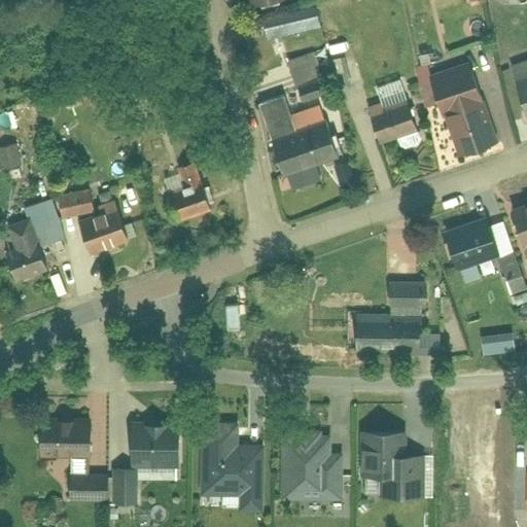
[(251,0),(253,10),(300,1),(300,0),(251,0)]
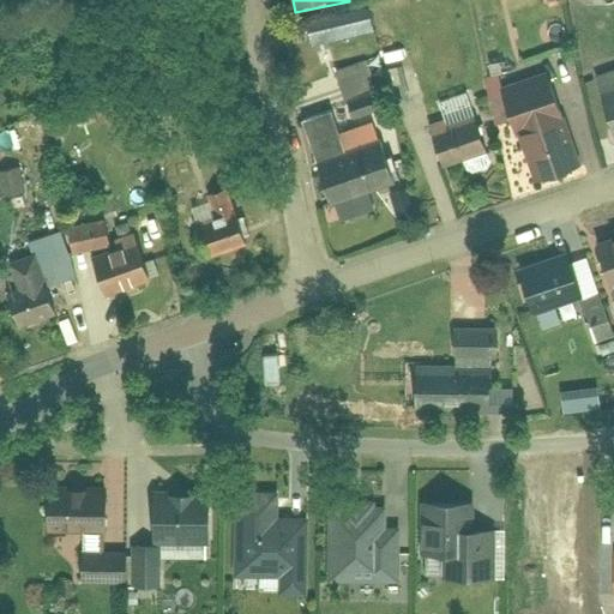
[(338,73),(353,120),(380,112),(366,65),(338,73)]
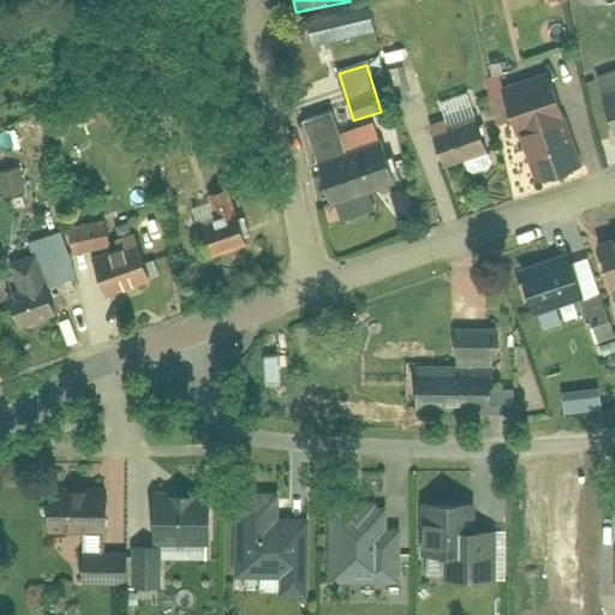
[(614,76),(592,83),(609,141),(614,138),(614,76)]
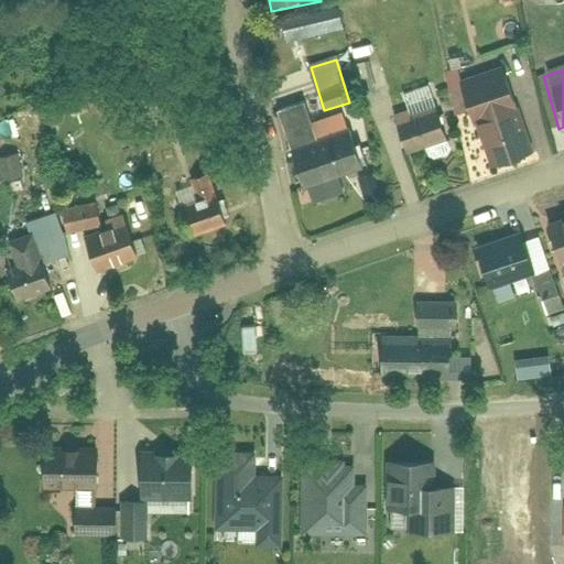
[(461,90),(487,166),(527,153),(500,76),(461,90)]
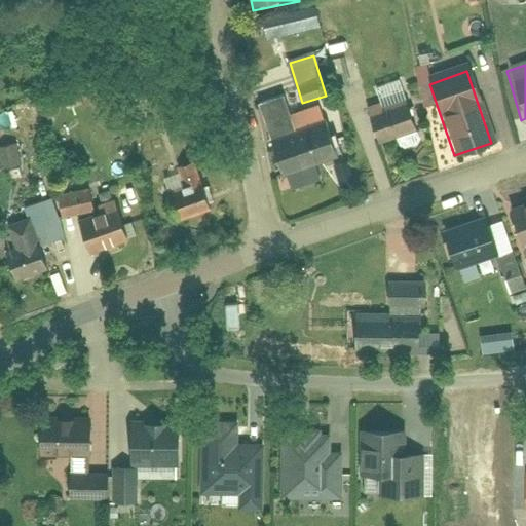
[(409,102),(405,104),(397,83),(378,90),(386,110),(367,118),(377,143),(418,127),(409,102)]
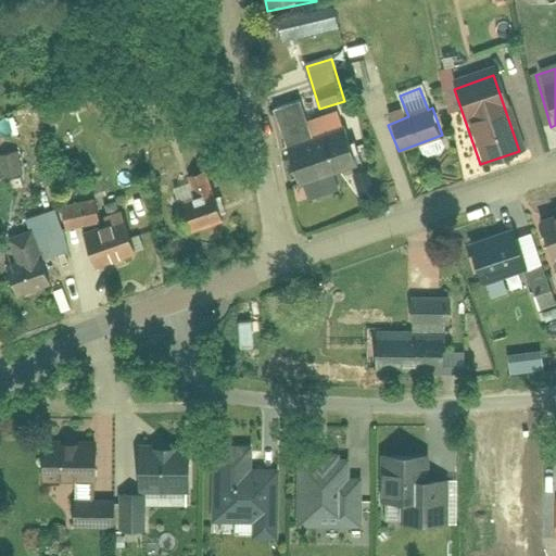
[(302,104),(273,115),(285,149),(314,139),(302,104)]
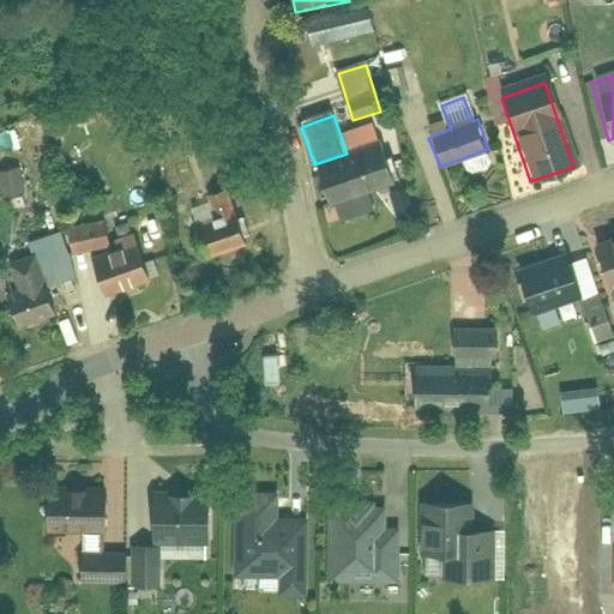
[(314,164),(330,208),(395,185),(379,143),(347,154),(314,164)]
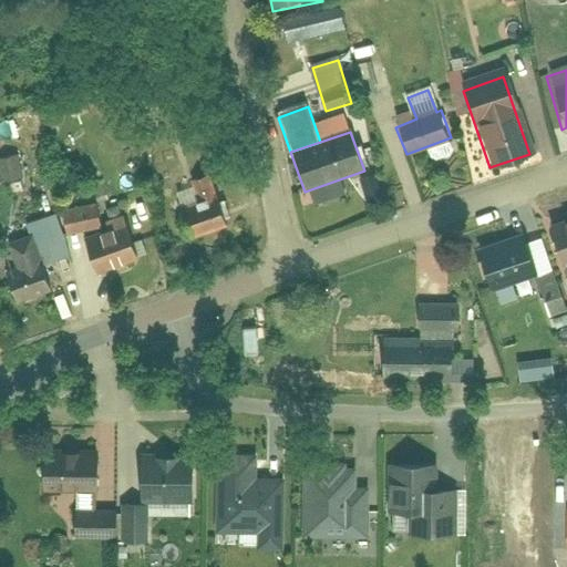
[(16,158),(0,163),(0,169),(7,188),(24,182),(16,158)]
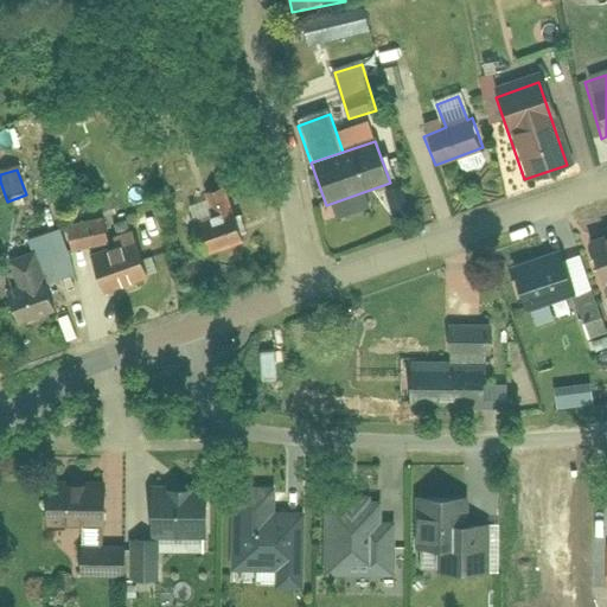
[(208,206),(189,212),(203,260),(243,248),(225,192),(205,199),(208,206)]
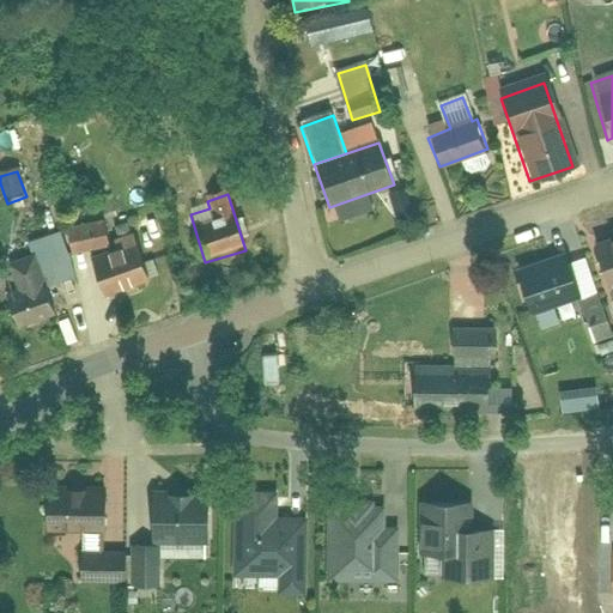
[(103,217),(66,225),(73,255),(109,248),(103,217)]
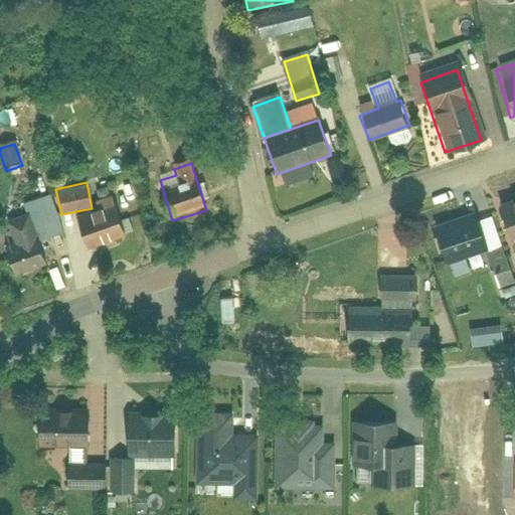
[(514,203),(499,208),(509,244),(513,243),(514,252),(514,203)]
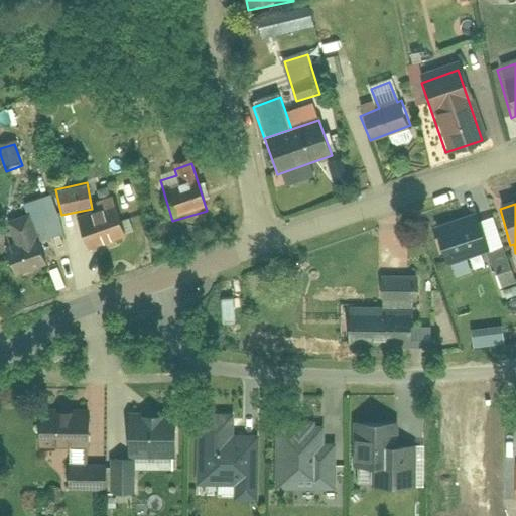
[(113,206),(74,219),(86,256),(126,243),(113,206)]
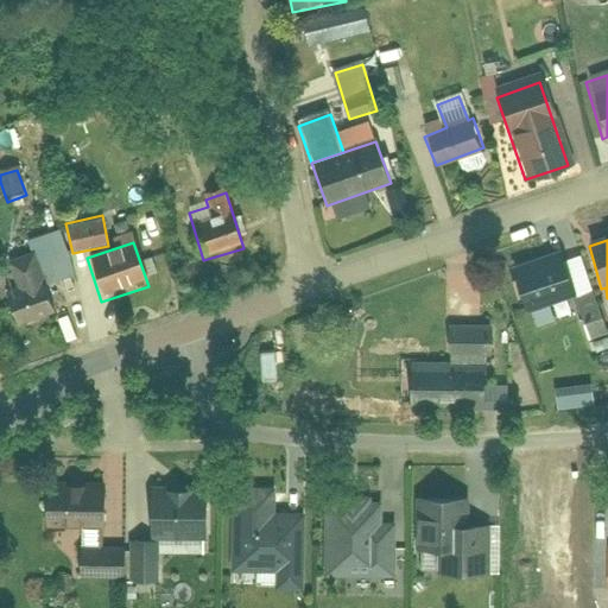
[(511,273),(526,315),(578,296),(563,254),(511,273)]
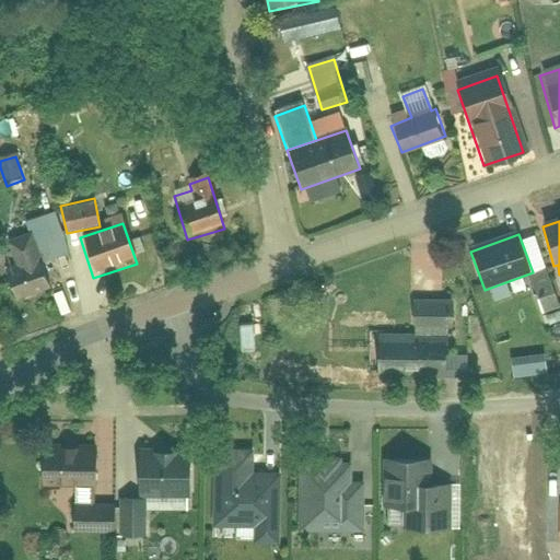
[(13,304),(19,303),(50,293),(33,236),(6,244),(13,269),(3,272),(13,304)]
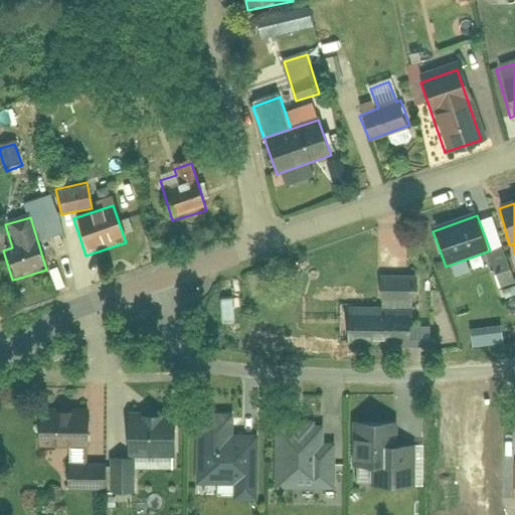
[(261,278),(265,289),(281,284),(278,272),(261,278)]
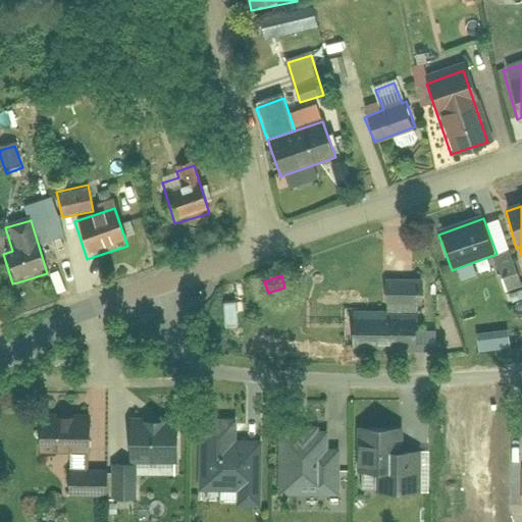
[(353,352),(416,352),(416,308),(424,308),(424,283),(390,283),(390,319),(353,319),(353,352)]
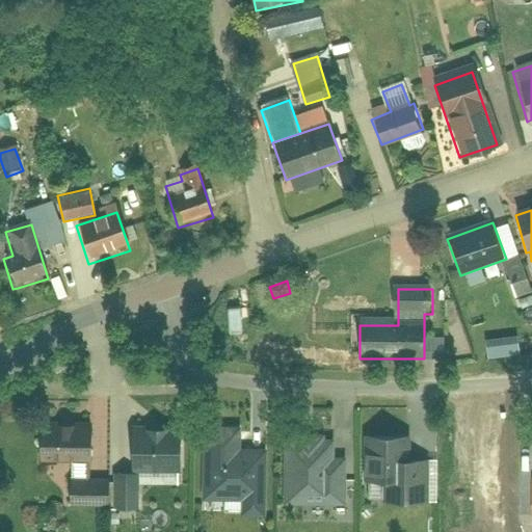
[(90,428),(36,427),(35,463),(71,464),(69,507),(107,508),(108,482),(88,481),(90,428)]
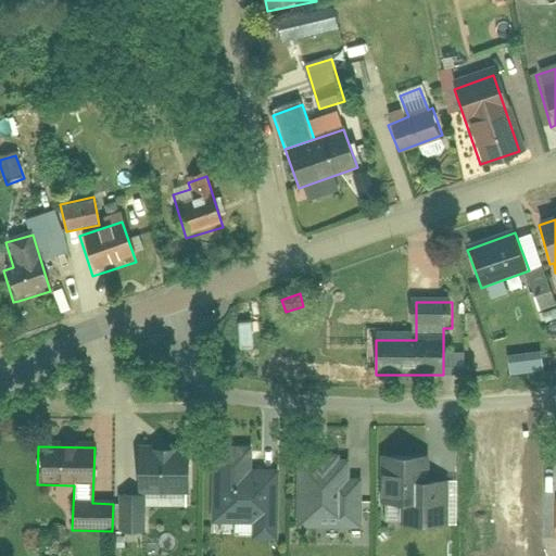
[(276,451),(210,452),(211,527),(252,526),(252,543),(277,543),(276,464),(276,451)]
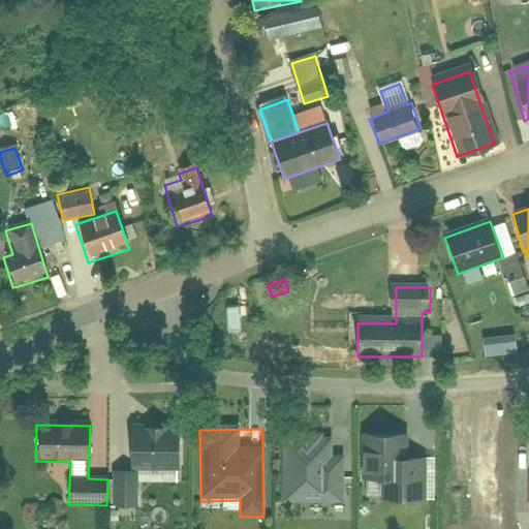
[(403,434),(360,434),(361,479),(379,479),(379,502),(427,502),(427,459),(403,460),(403,434)]
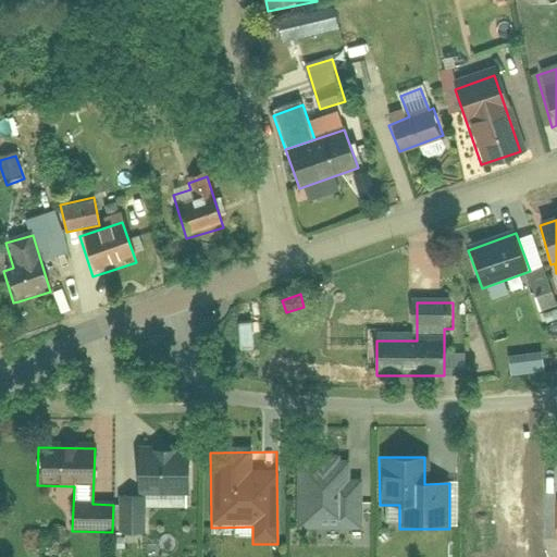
[(189,459),(138,459),(138,497),(122,497),(122,542),(144,542),(144,500),(189,499),(189,459)]
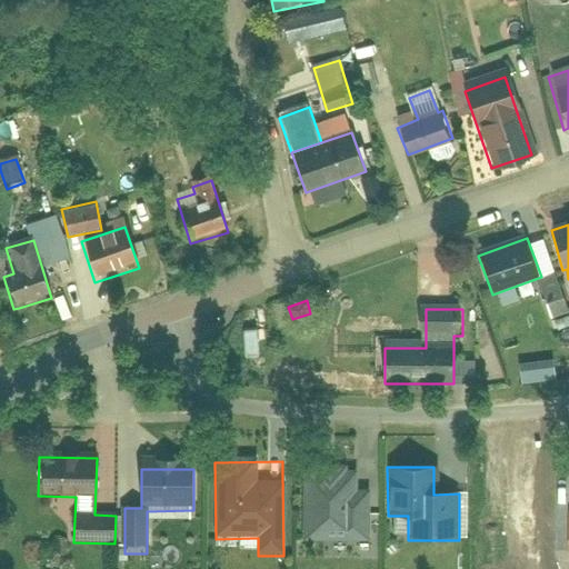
[(352,476),(303,476),(303,546),(369,546),(370,497),(352,497),(352,476)]
